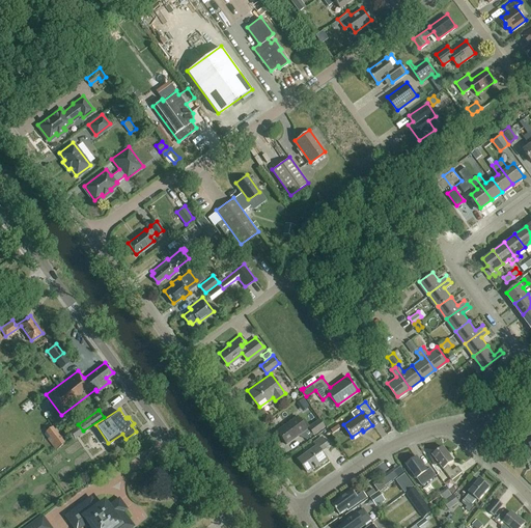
[(286,442),(306,427),(297,415),(277,429),(286,442)]
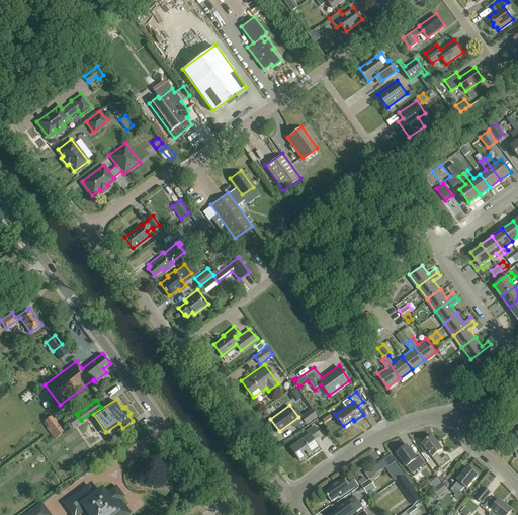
[(317,416),(311,407),(299,415),(306,424),(317,416)]
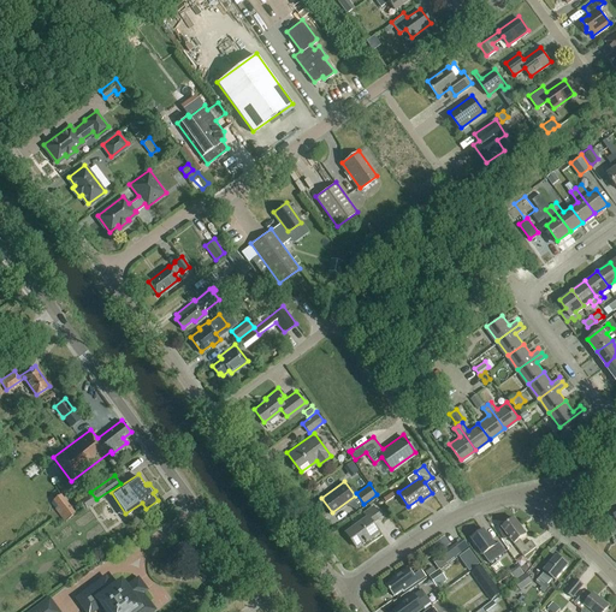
[(380,494),(385,500),(394,494),(389,487),(380,494)]
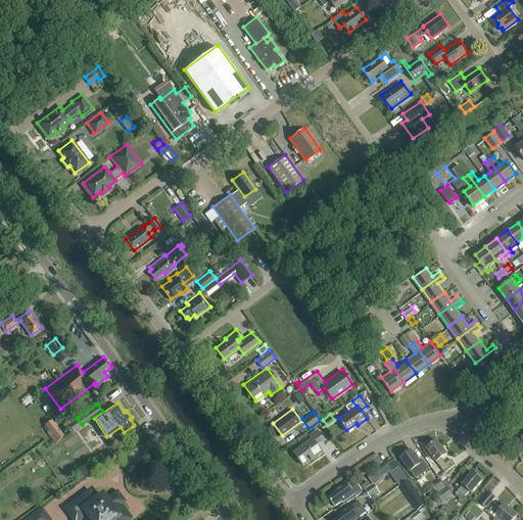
[(42,425),(54,441),(64,434),(51,418),(42,425)]
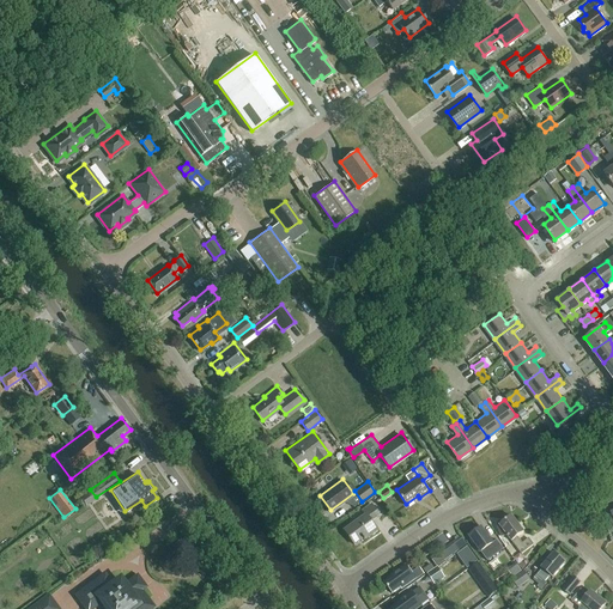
[(382,499),(377,493),(372,497),(377,504),(382,499)]
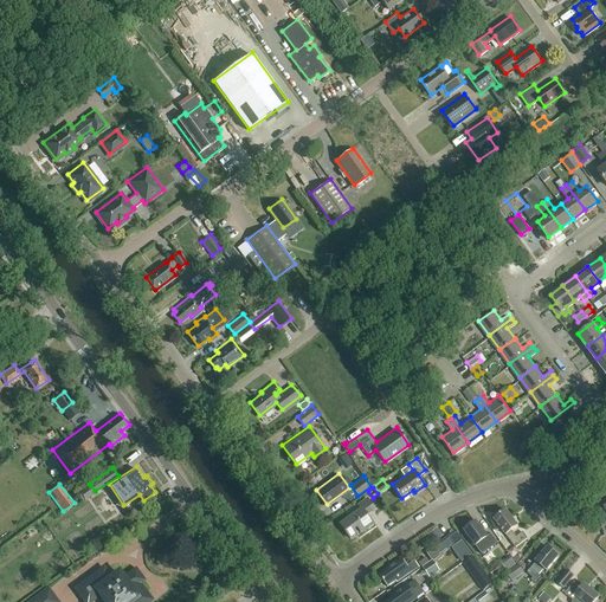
[(360,530),(373,522),(366,512),(374,506),(367,496),(358,503),(361,506),(340,522),(349,535),(359,528),(360,530)]
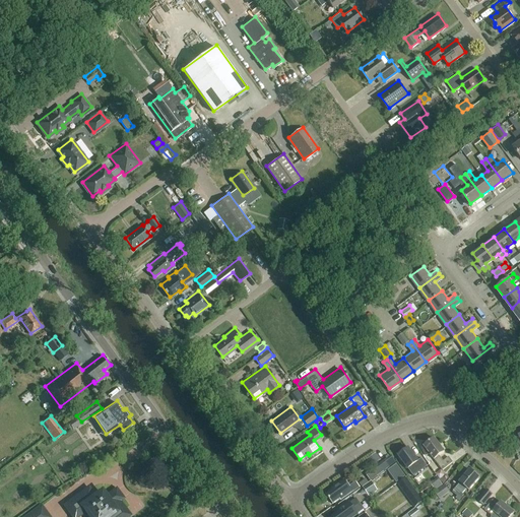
[(444,449),(434,436),(429,440),(427,439),(423,440),(421,443),(420,446),(425,454),(430,452),(434,457),(442,467),(452,460),(448,454),(443,458),(439,453),(444,449)]
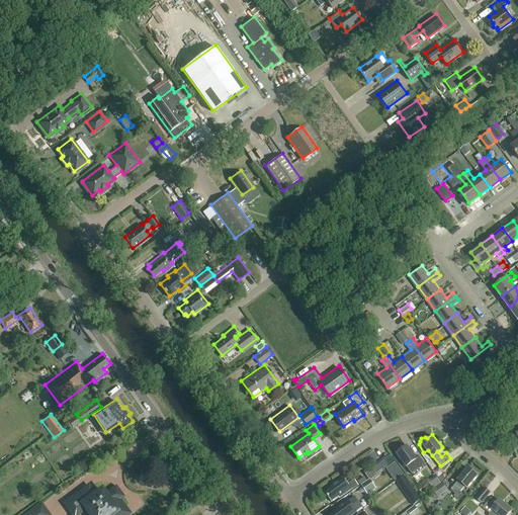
[(416,467),(412,460),(417,457),(407,443),(397,451),(406,464),(407,464),(411,470),(416,467)]
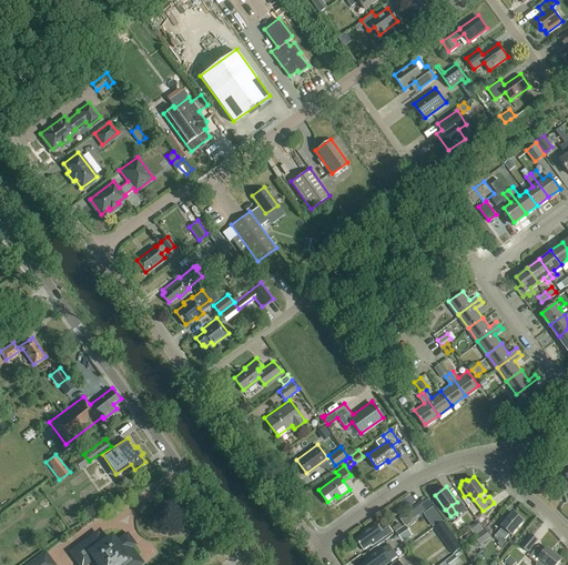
[(404,523),(430,504),(425,496),(398,515),(404,523)]
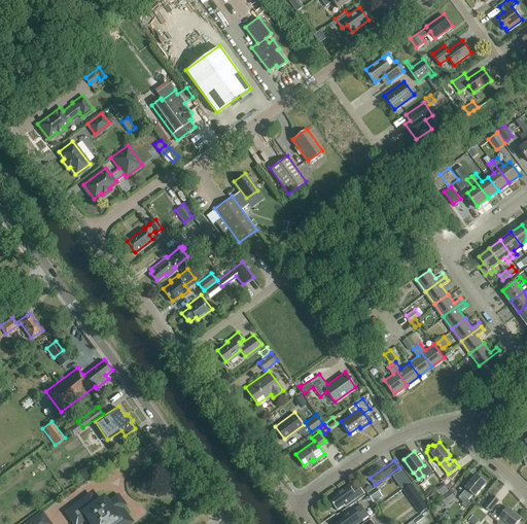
[(405,473),(401,468),(394,474),(397,477),(405,473)]
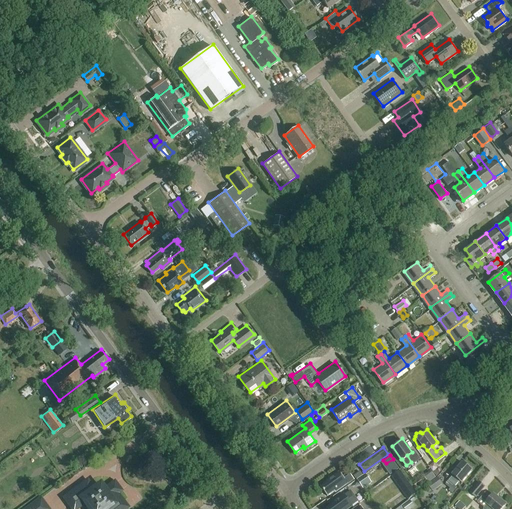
[(429,464),(422,455),(415,460),(423,471),(430,466),(429,464)]
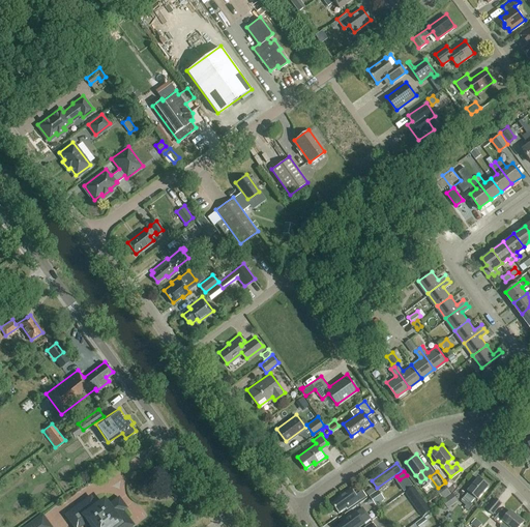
[(477,498),(489,485),(478,476),(467,490),(468,490),(461,499),(469,506),(472,503),(471,501),(475,496),(477,498)]
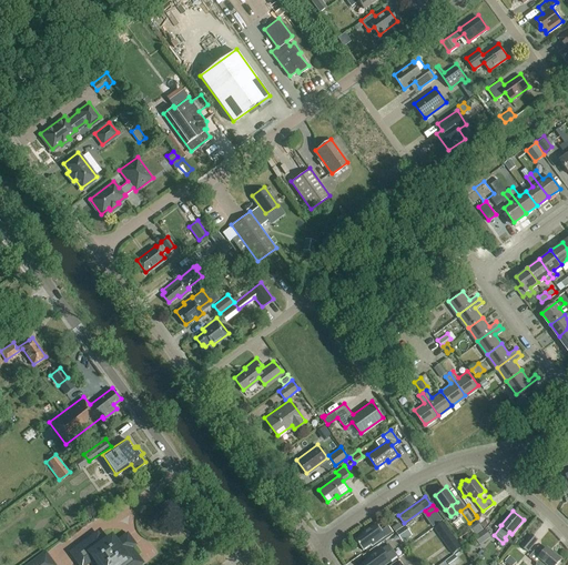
[(485,516),(482,512),(476,515),(477,517),(484,527),(489,520),(488,516),(485,516)]
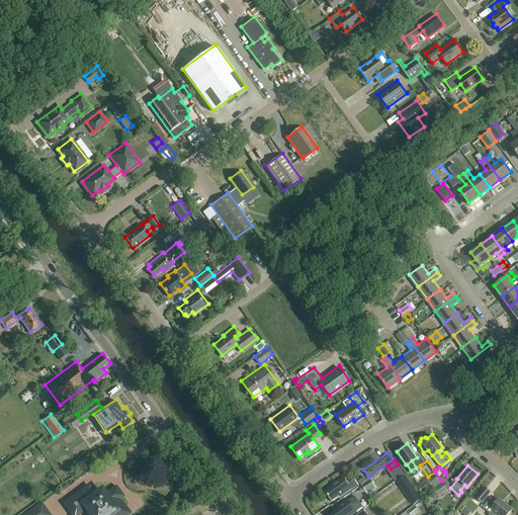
[(405,473),(396,479),(401,486),(409,480),(405,473)]
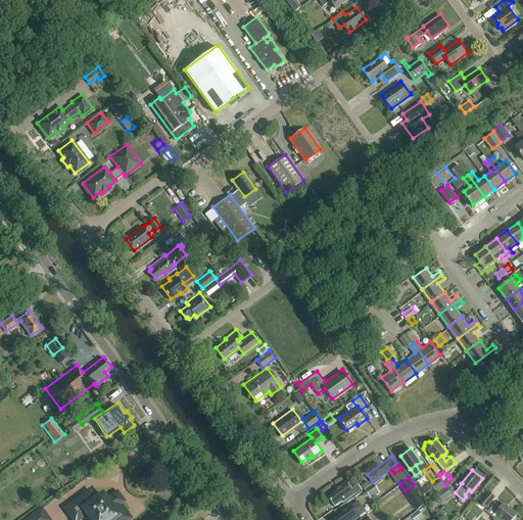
[(382,488),(377,479),(373,482),(373,481),(370,483),(369,481),(363,484),(365,487),(364,487),(370,497),(379,490),(382,488)]
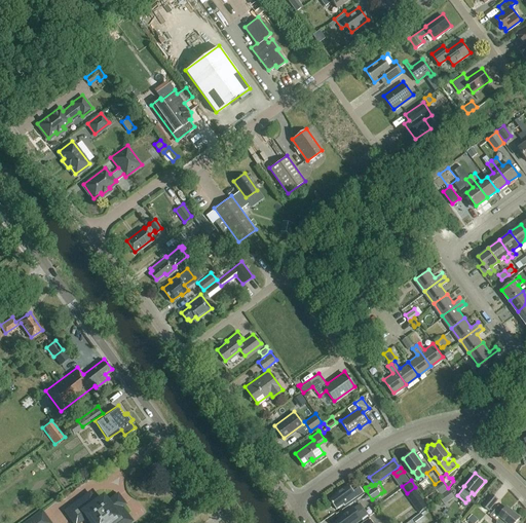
[(352,488),(348,483),(336,491),(337,492),(330,497),(336,507),(343,502),(344,503),(363,490),(359,484),(352,488)]
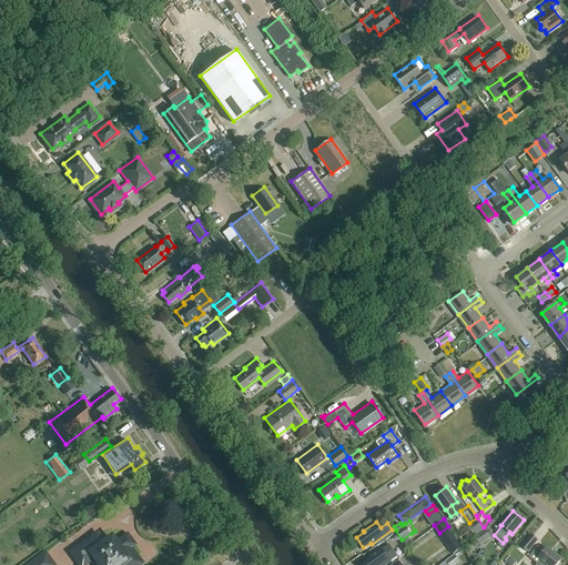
[(479,544),(492,535),(486,527),(474,535),(475,536),(472,538),(475,545),(478,543),(479,544)]
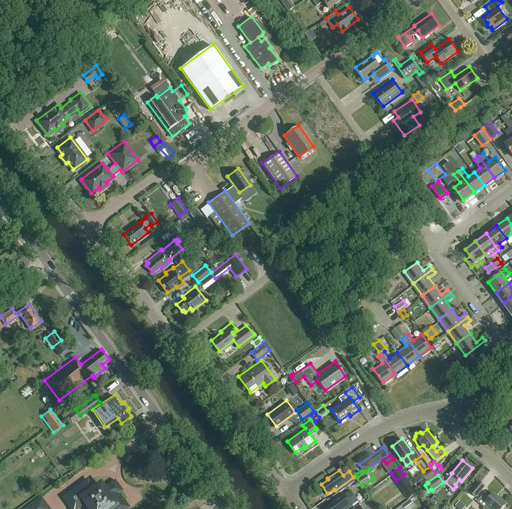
[(93,487),(87,479),(65,496),(73,508),(84,500),(90,508),(121,508),(126,505),(116,491),(120,489),(114,481),(104,488),(100,482),(93,487)]
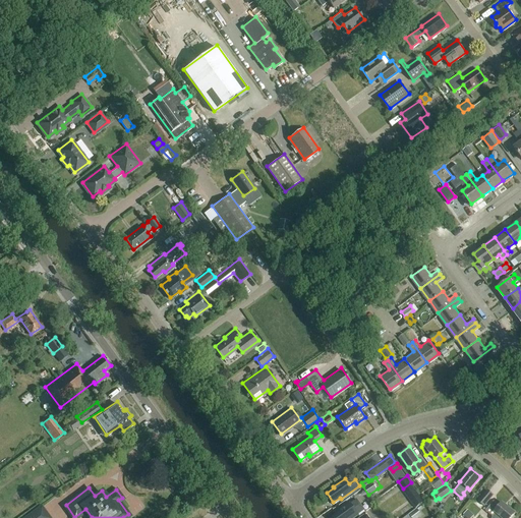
[(483,504),(493,493),(487,487),(478,499),(483,504)]
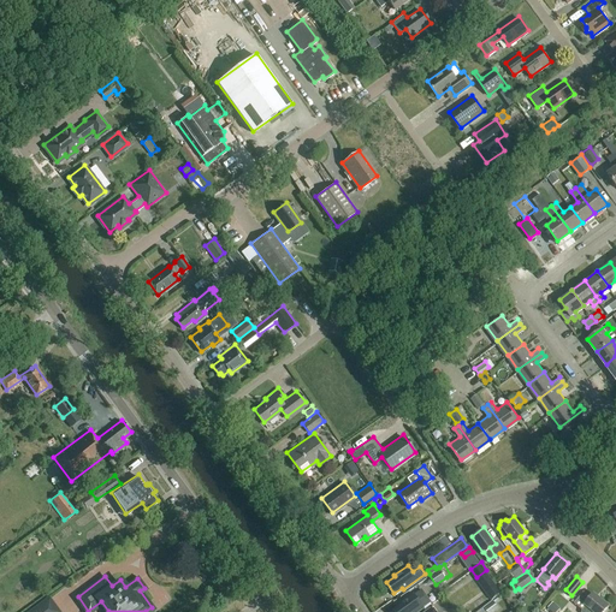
[(486,590),(491,598),(501,590),(496,583),(486,590)]
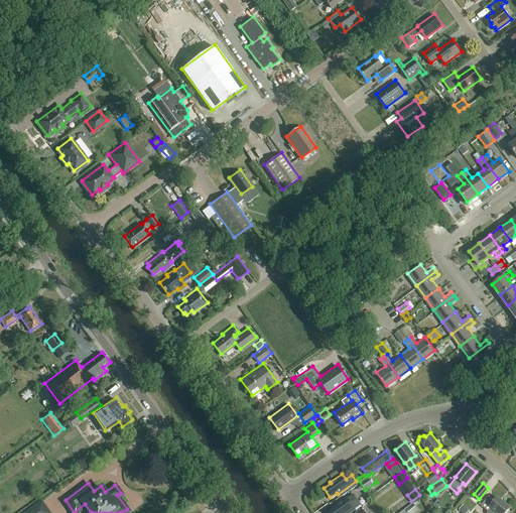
[(361,502),(353,492),(347,496),(335,505),(335,506),(329,511),(330,512),(347,512),(355,507),(361,502)]
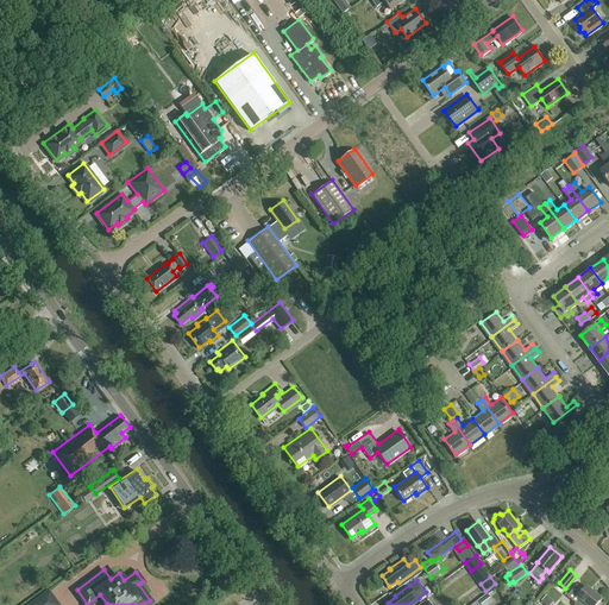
[(586,584),(583,588),(577,584),(571,590),(577,596),(578,597),(575,600),(575,604),(584,604),(585,604),(588,604),(594,604),(602,597),(586,584)]
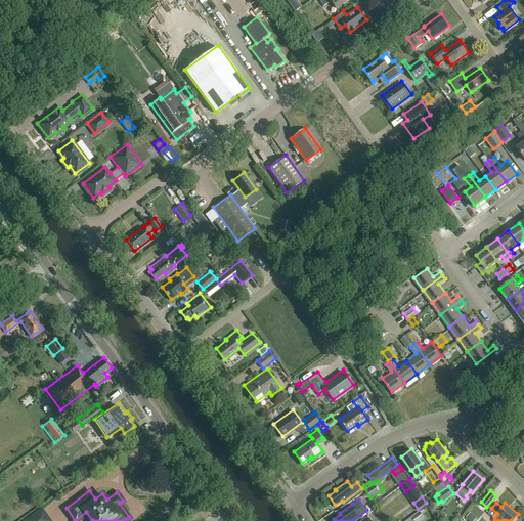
[(47,520),(49,520),(41,509),(24,520),(47,520)]
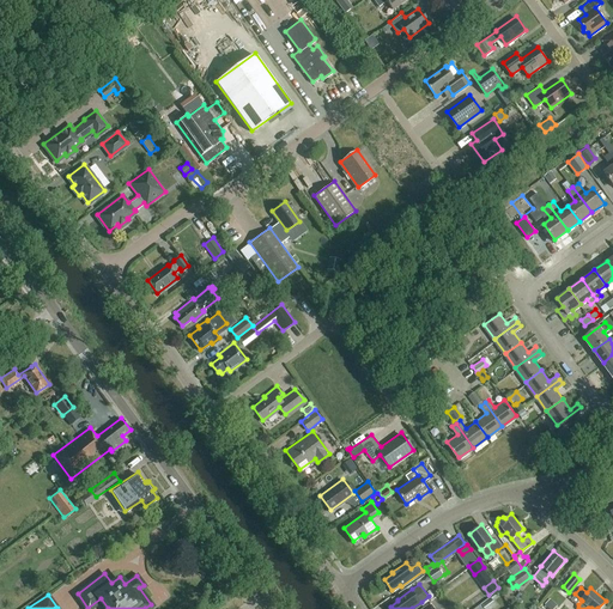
[(490,608),(497,604),(491,596),(490,595),(483,601),(480,602),(485,608),(490,608)]
